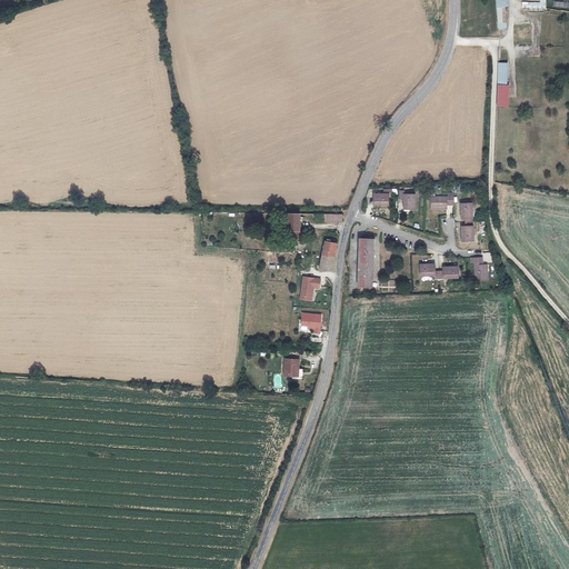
[(506,8),(497,9),(498,29),(508,28),(506,8)]
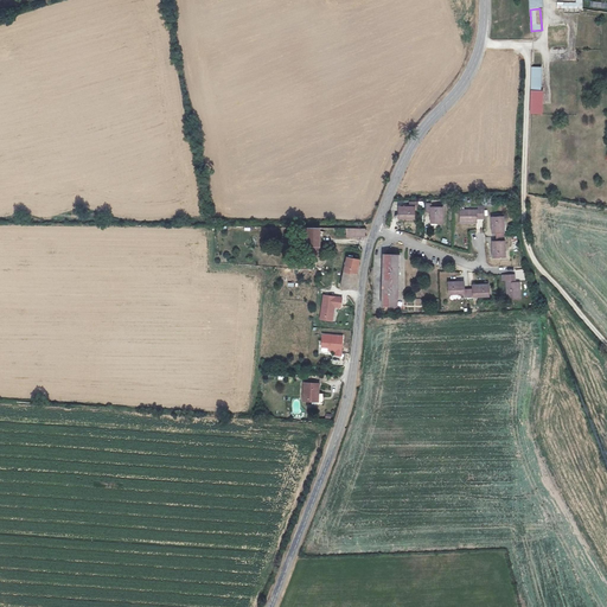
[(541,68),(531,68),(531,90),(541,90),(541,68)]
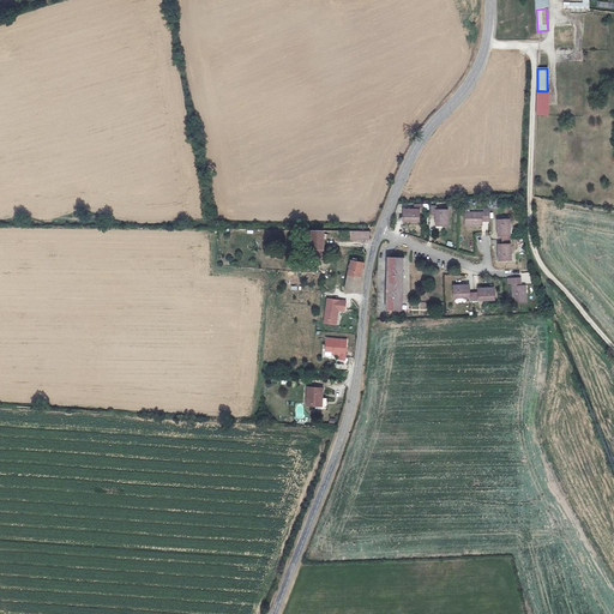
[(549,92),(537,92),(536,115),(549,116),(549,92)]
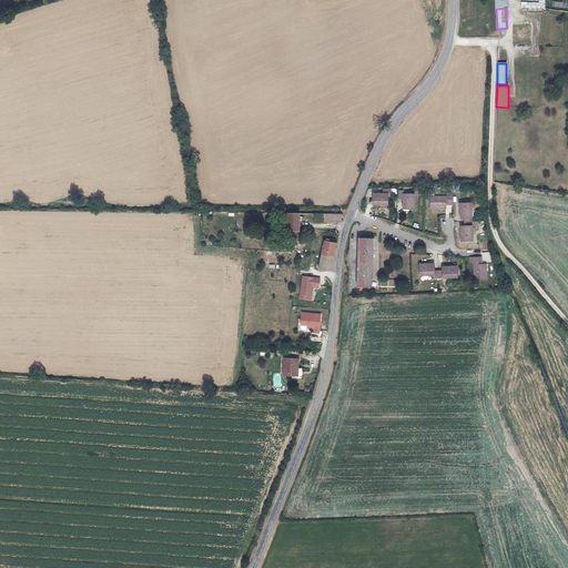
[(373,193),(373,204),(387,204),(387,194),(392,194),(392,190),(382,190),(382,193),(373,193)]
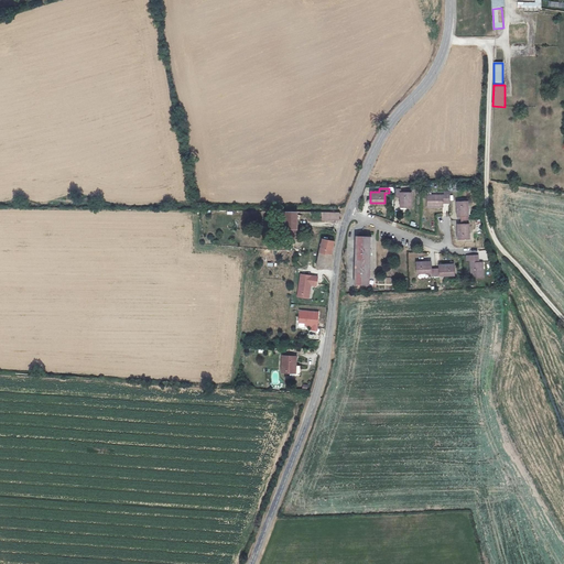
[(394,188),(394,196),(400,196),(400,207),(412,207),(412,193),(400,193),(400,188),(394,188)]
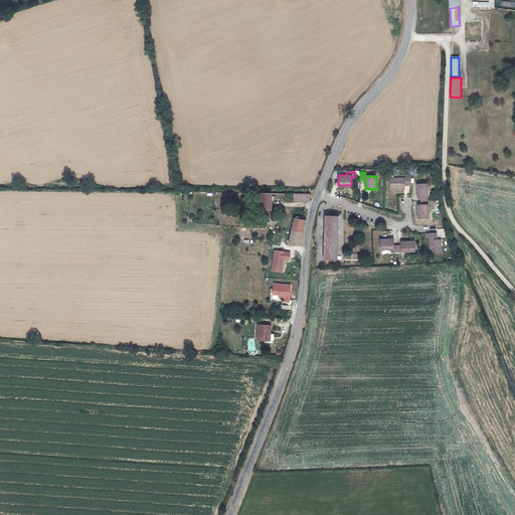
[(390,177),(390,188),(404,188),(404,185),(411,184),(411,174),(406,174),(406,177),(390,177)]
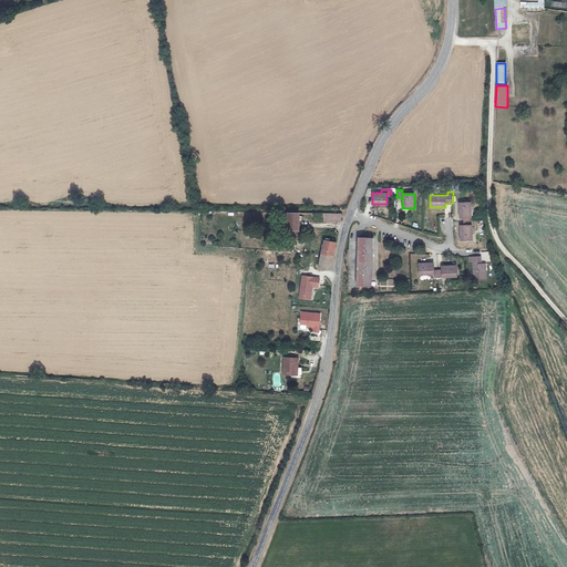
[(459,203),(459,217),(463,216),(463,225),(460,225),(460,239),(471,239),(470,203),(459,203)]
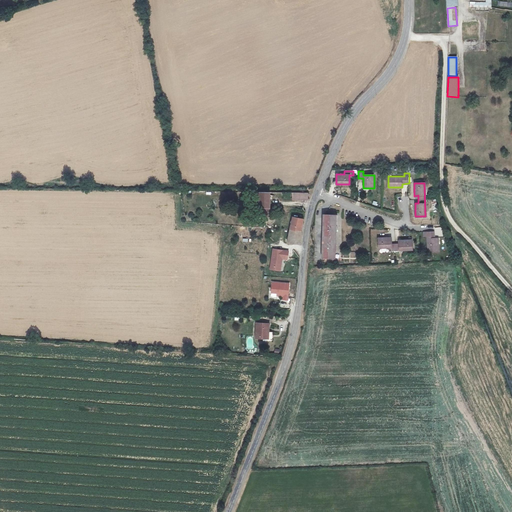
[(259,191),(258,215),(270,215),(270,191),(259,191)]
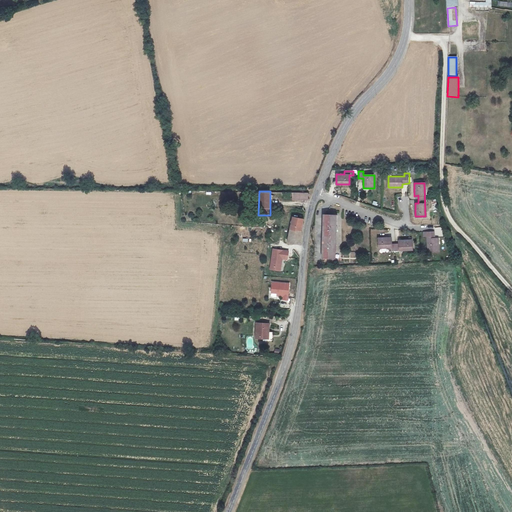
[(300,200),(307,200),(310,192),(289,192),(289,197),(300,197),(300,200)]
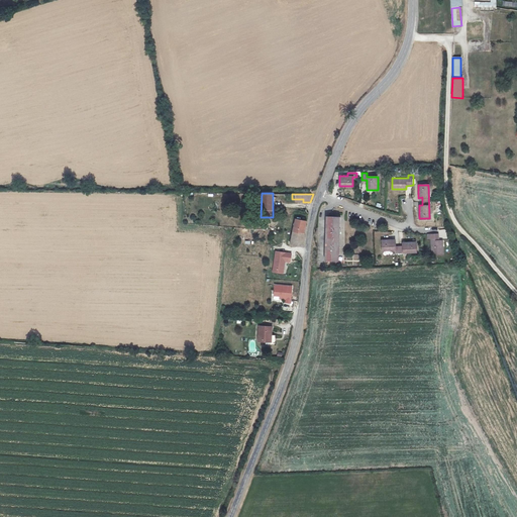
[(326,216),(326,260),(339,260),(339,216),(326,216)]
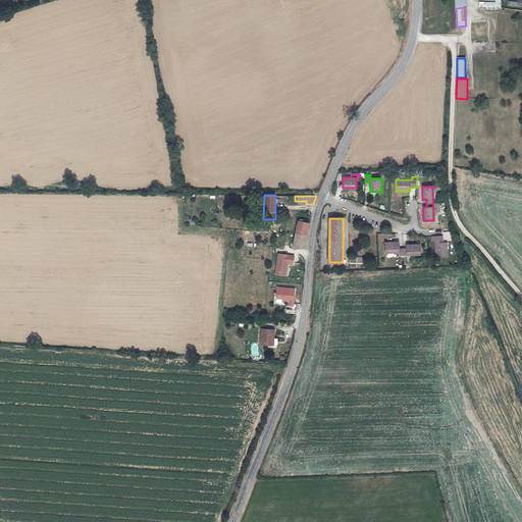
[(298,220),(293,248),(294,248),(306,249),(307,236),(308,224),(308,222),(298,220)]
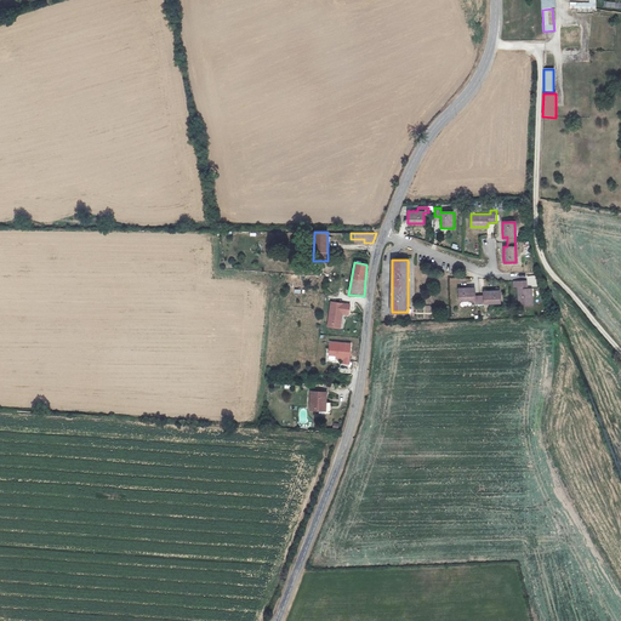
[(512,281),(512,288),(517,288),(517,307),(531,307),(531,290),(527,290),(527,281),(512,281)]
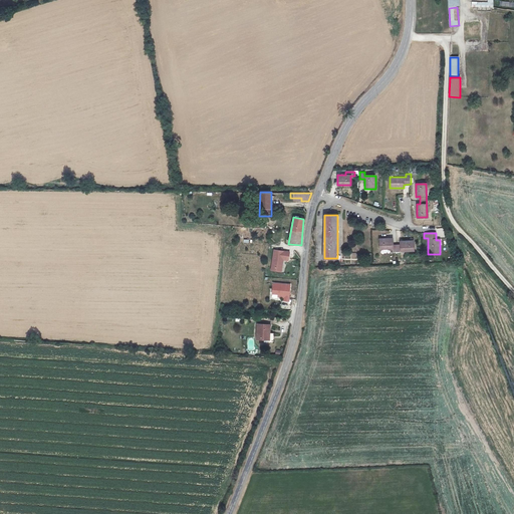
[(377,238),(378,249),(392,248),(392,251),(413,250),(412,240),(392,241),(392,237),(377,238)]
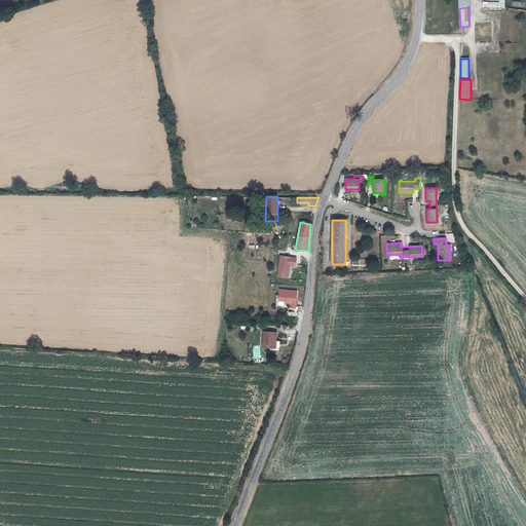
[(296,256),(280,255),(279,272),(290,273),(290,264),(296,264),(296,256)]
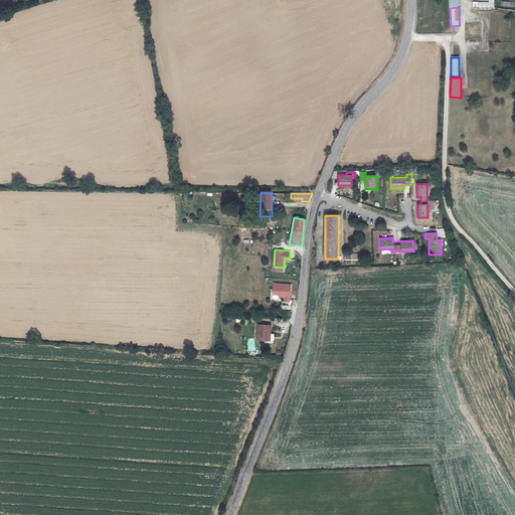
[(291,285),(274,284),(273,295),(278,295),(278,298),(285,298),(285,302),(290,302),(291,285)]
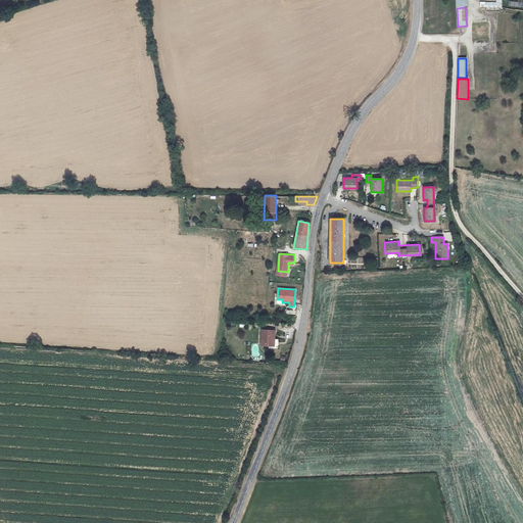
[(265,330),(264,345),(267,345),(267,344),(274,345),(274,339),(277,339),(277,331),(265,330)]
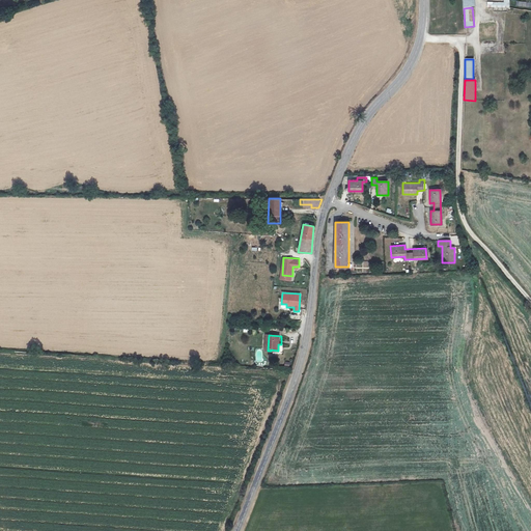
All buildings are outlined.
